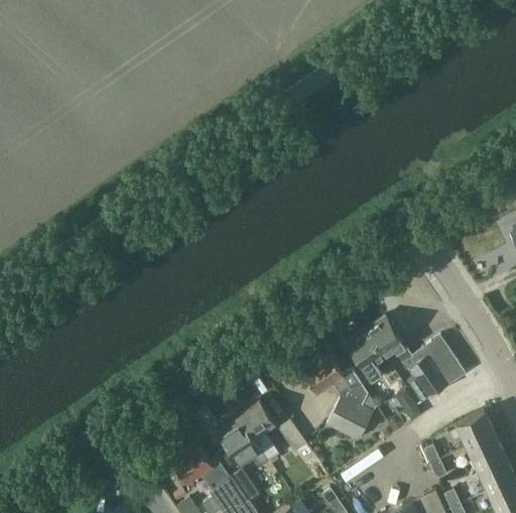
[(386,315),(366,330),(386,358),(396,351),(403,361),(402,362),(406,368),(410,366),(414,372),(403,379),(419,404),(430,396),(467,372),(441,335),(412,355),(386,315)]
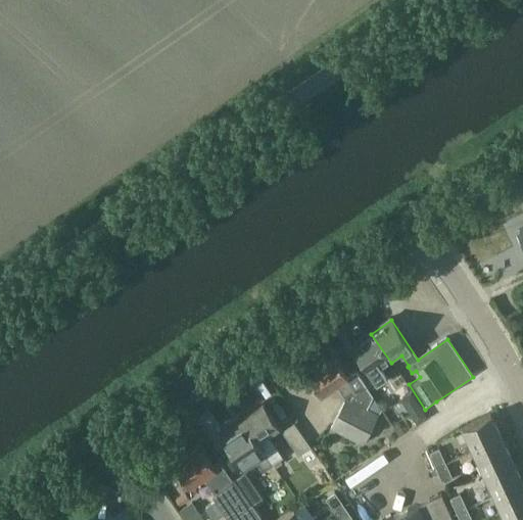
[(371,334),(352,346),(379,385),(388,380),(381,369),(391,363),(371,334)]
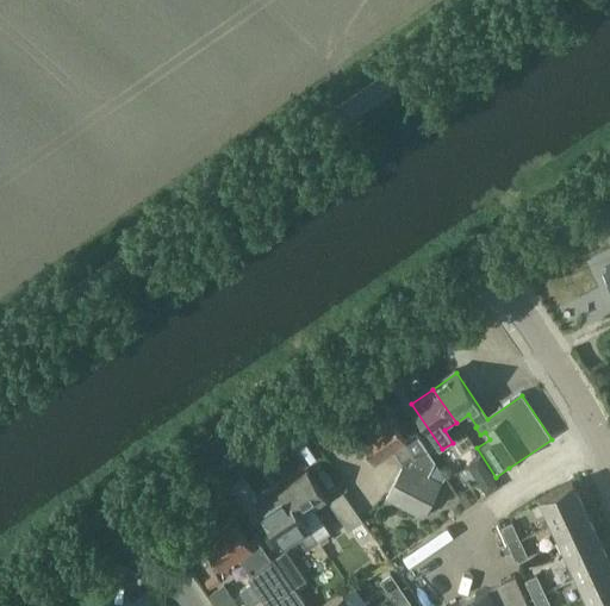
[(424,519),(441,486),(444,480),(415,435),(406,441),(391,418),(359,439),(374,464),(393,451),(403,467),(386,500),(424,519)]
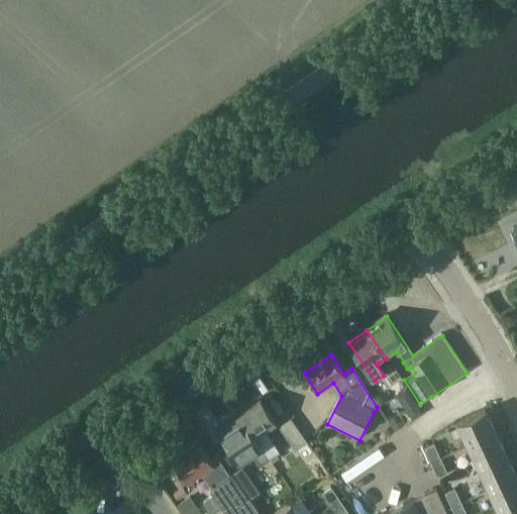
[(262,402),(239,416),(270,460),(280,453),(265,432),(277,424),(262,402)]
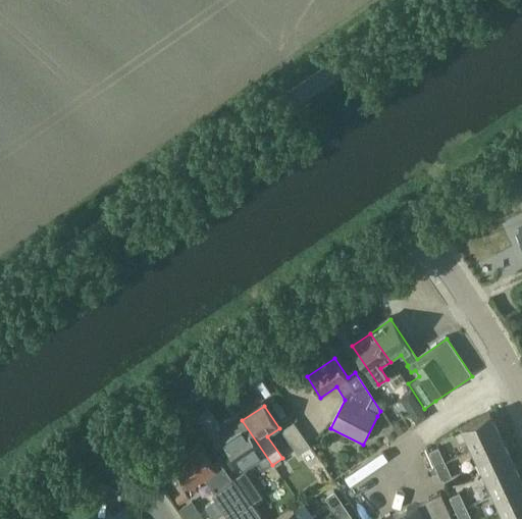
[(491,415),(464,427),(474,451),(502,438),(491,415)]
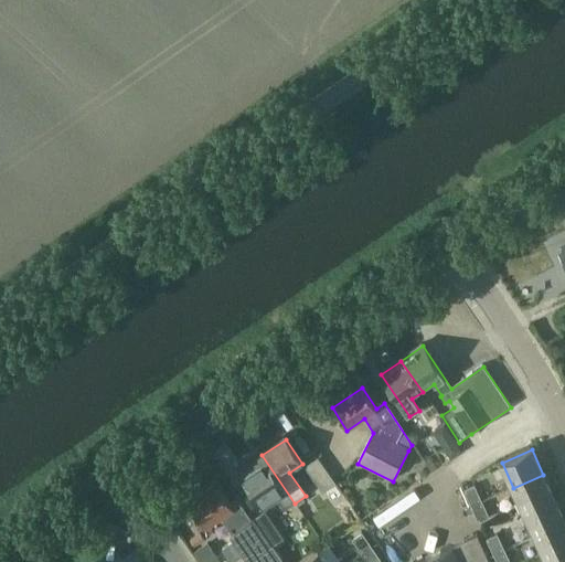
[(262,455),(238,472),(255,496),(254,497),(263,509),(276,500),(284,511),(294,504),(295,504),(262,455)]
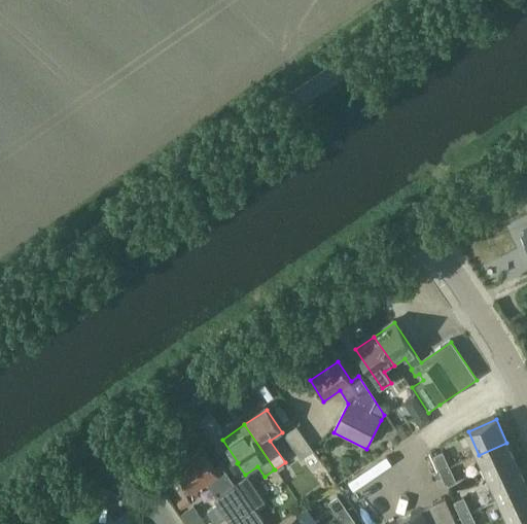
[(301,461),(313,453),(295,428),(284,437),(301,461)]
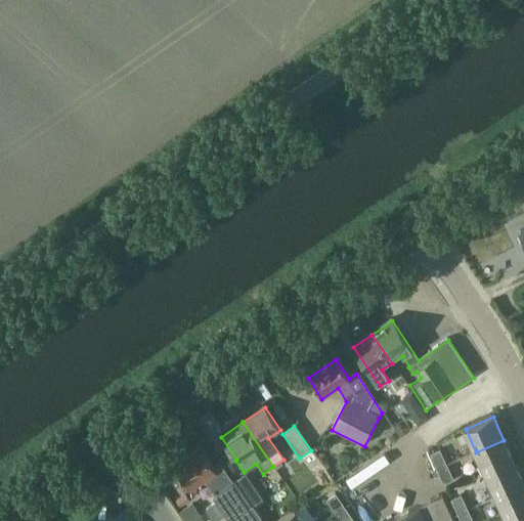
[(504,440),(476,452),(487,475),(514,463),(504,440)]
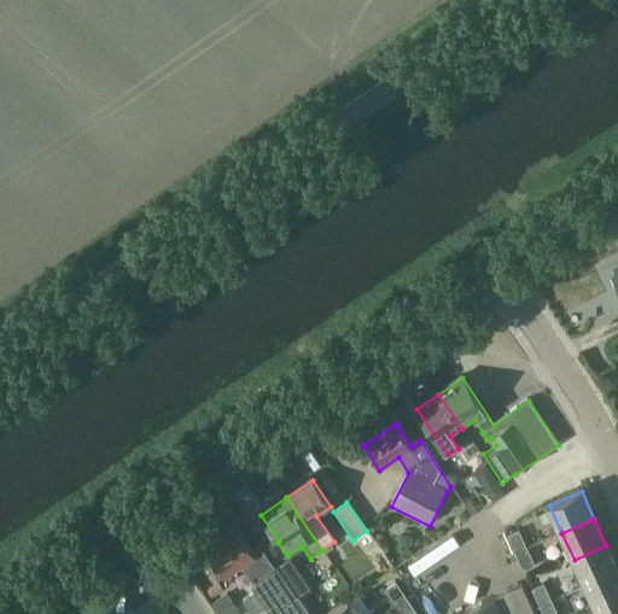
[(308,613),(277,568),(274,569),(260,548),(251,554),(237,532),(207,553),(223,579),(242,567),(252,584),(254,586),(250,589),(267,613),(308,613)]
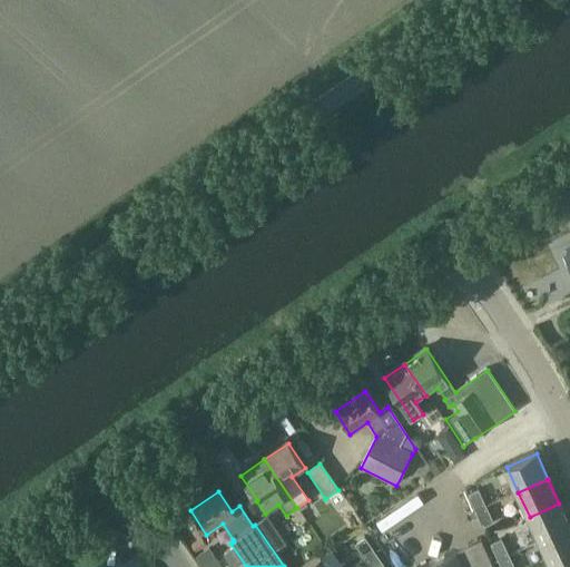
[(478,491),(467,497),(474,512),(485,508),(478,491)]
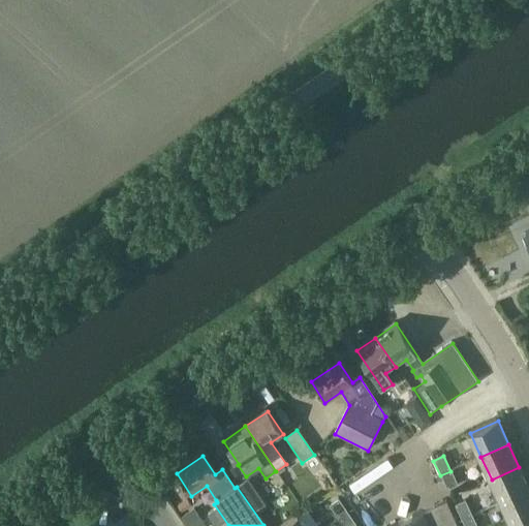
[(528,488),(519,467),(492,480),(502,502),(528,490),(528,488)]
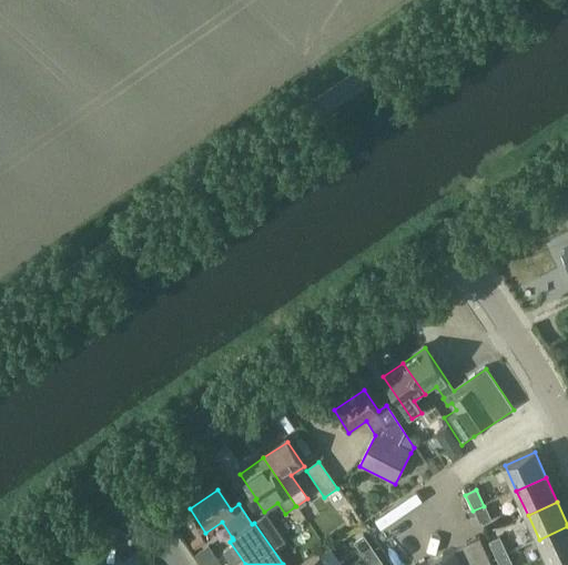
[(484,506),(473,511),(480,527),(492,523),(484,506)]
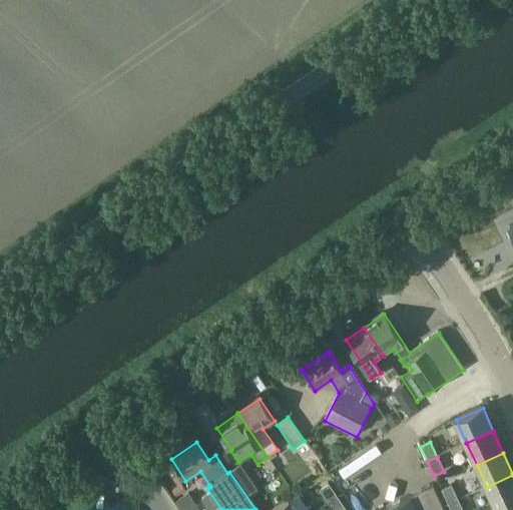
[(512,475),(487,487),(497,509),(512,501),(512,475)]
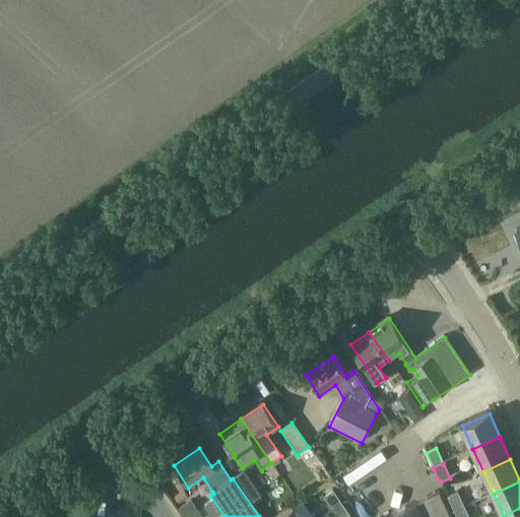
[(333,493),(324,498),(333,513),(342,506),(334,494),(333,493)]
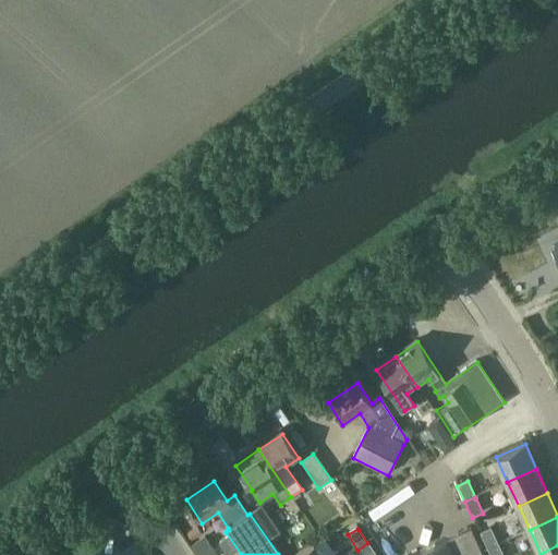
[(490,530),(480,535),(487,551),(498,545),(490,530)]
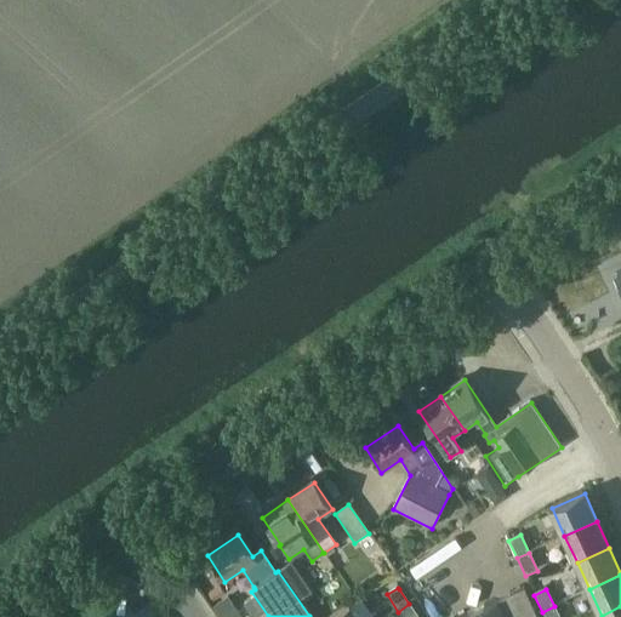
[(536,616),(524,590),(499,603),(499,604),(471,616),(536,616)]
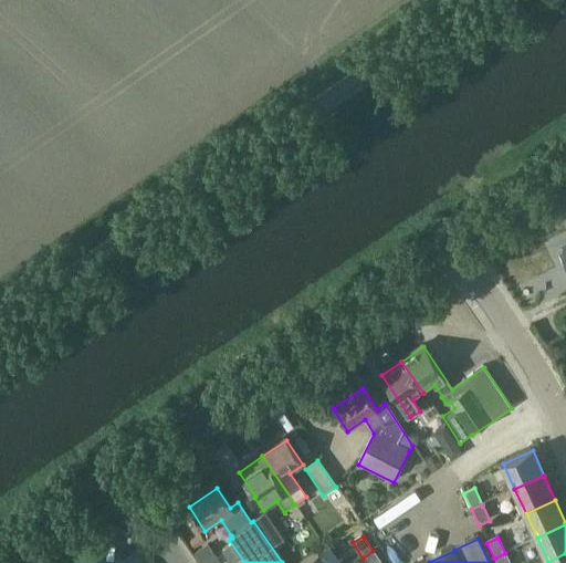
[(219,562),(208,546),(195,555),(200,562),(219,562)]
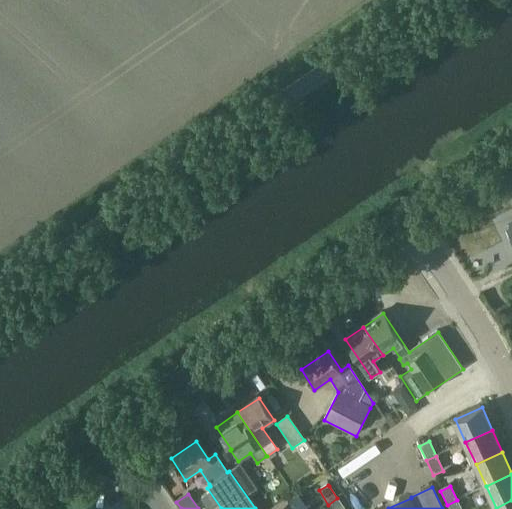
[(344,508),(337,498),(328,505),(330,508),(344,508)]
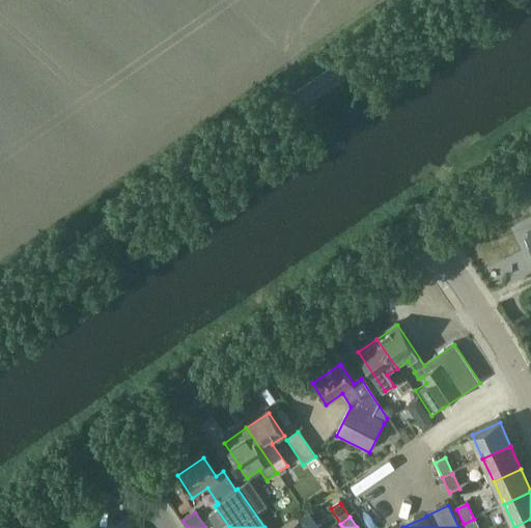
[(478,527),(474,519),(464,524),(465,527),(478,527)]
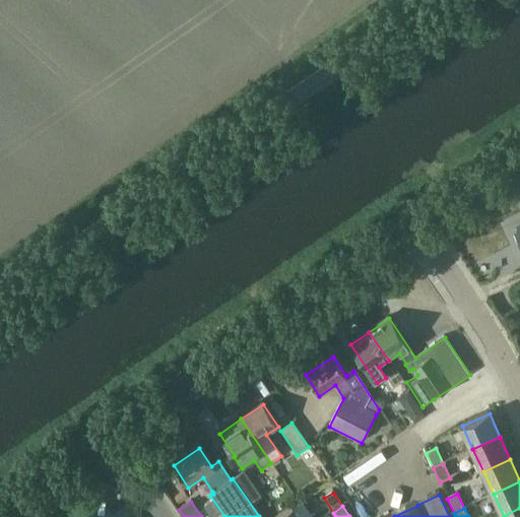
[(519,516),(519,508),(504,516),(519,516)]
